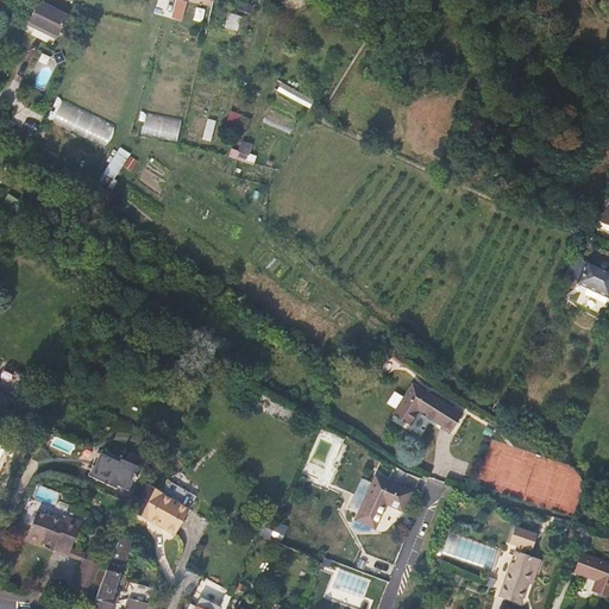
[(180,0),(179,0),(174,17),(181,19),(186,1),(180,0)]
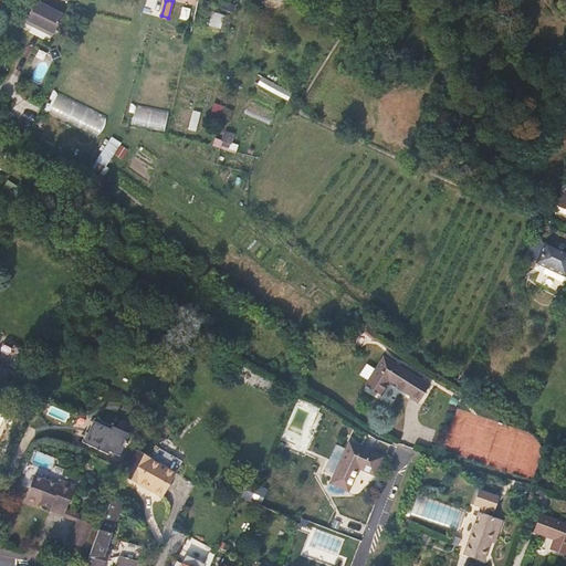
[(39,1),(29,22),(53,34),(63,13),(39,1)]
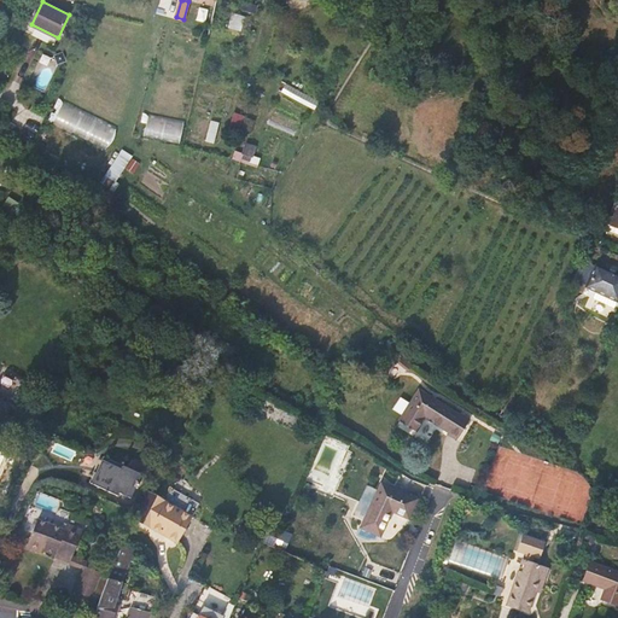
[(199,6),(197,19),(205,22),(209,9),(199,6)]
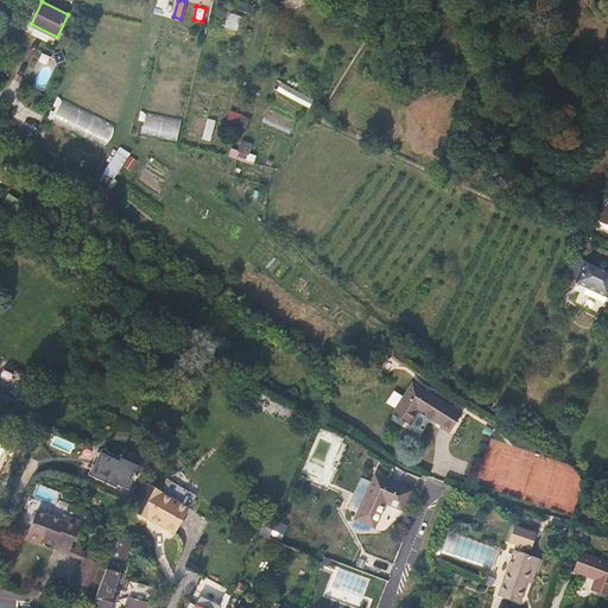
[(225,27),(239,30),(241,16),(228,12),(225,27)]
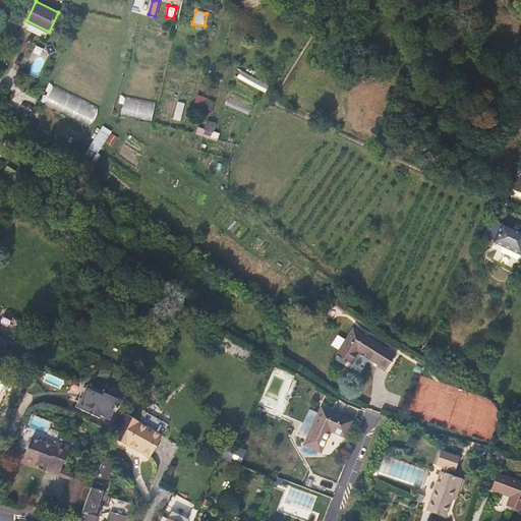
[(236,79),(267,93),(271,84),(240,71),(236,79)]
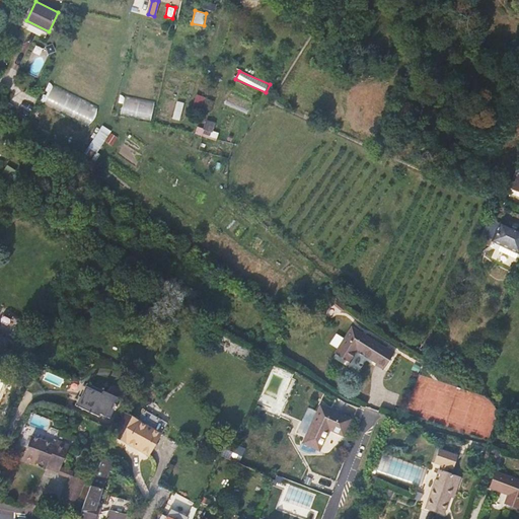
[(41,103),(89,126),(98,106),(50,84),(41,103)]
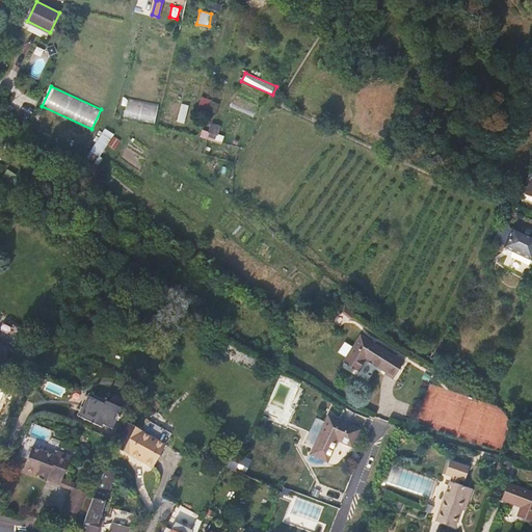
[(207,110),(211,99),(202,96),(197,108),(207,110)]
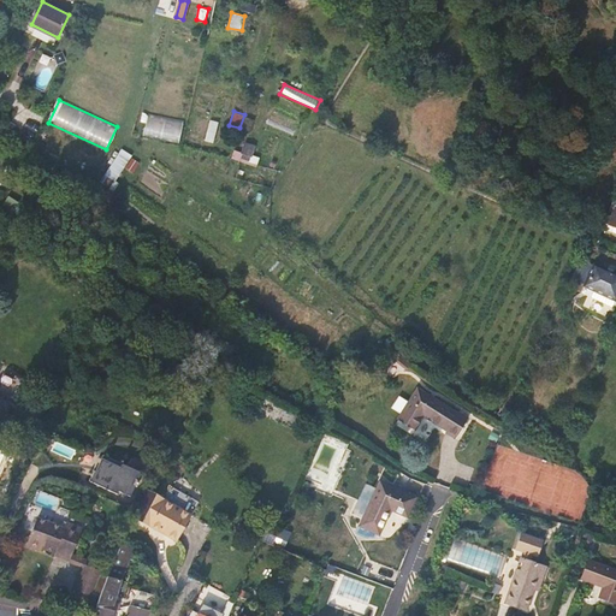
[(179,144),(184,123),(148,114),(143,136),(179,144)]
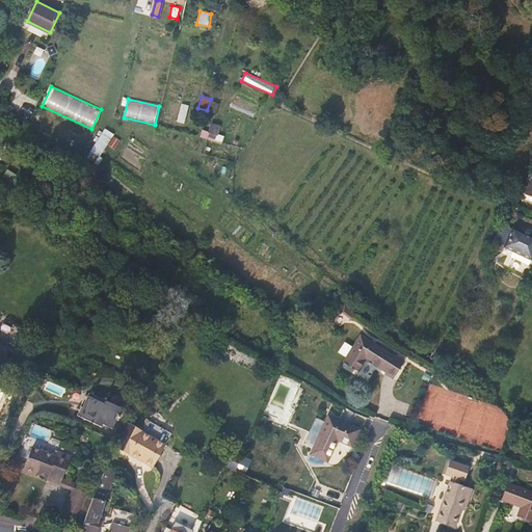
[(177,122),(185,124),(189,105),(181,103),(177,122)]
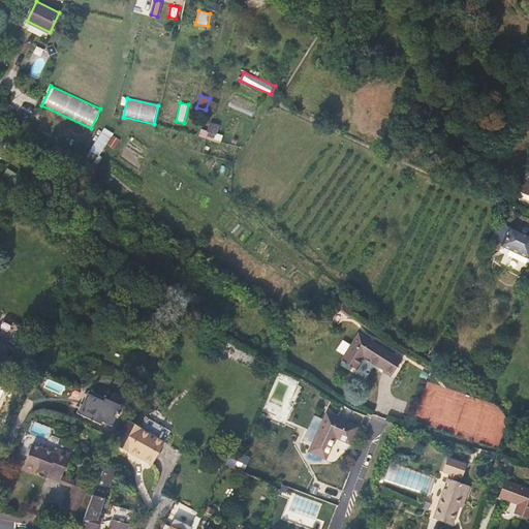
[(210,121),(208,129),(200,128),(198,135),(221,142),(223,134),(218,133),(220,124),(210,121)]
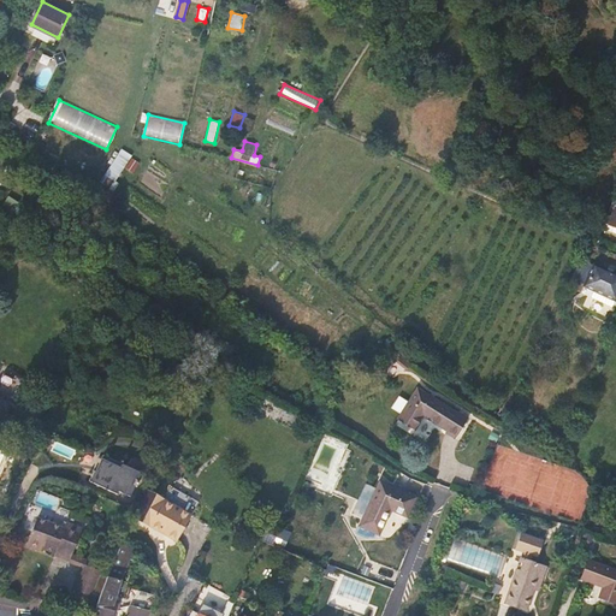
[(101,183),(112,189),(130,153),(119,148),(101,183)]
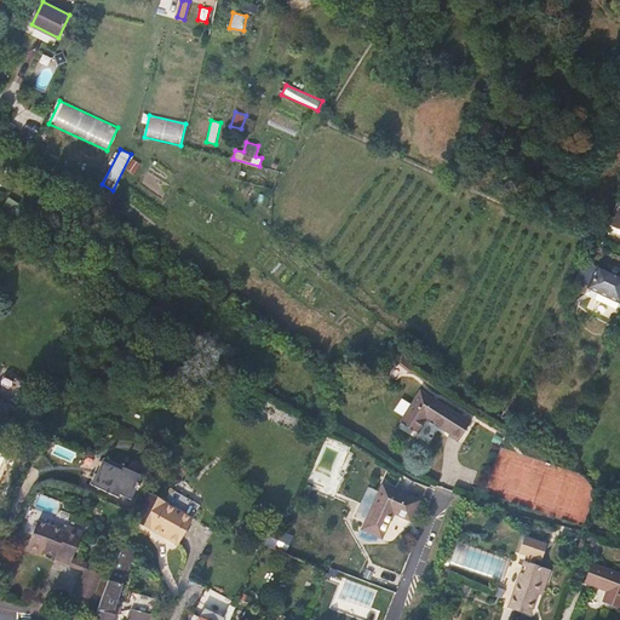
[(132,159),(126,170),(135,174),(142,164),(132,159)]
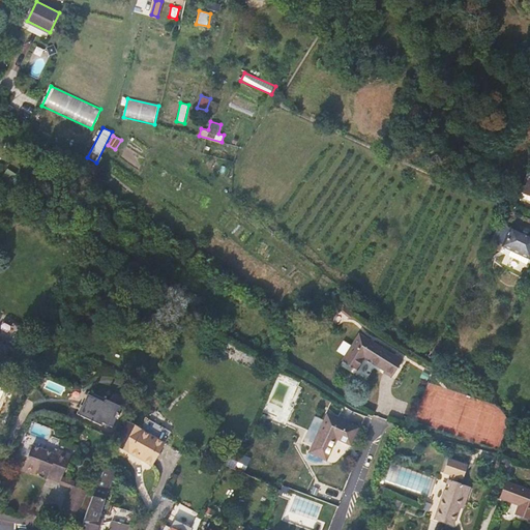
[(519,192),(521,193),(529,168),(529,167),(528,167),(519,192)]
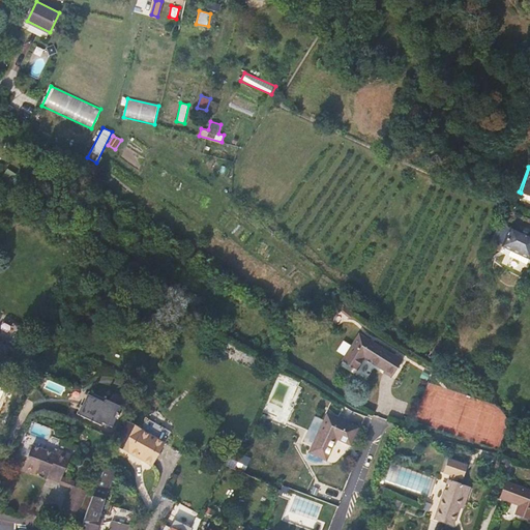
[(529,168),(521,193),(529,196),(529,168)]
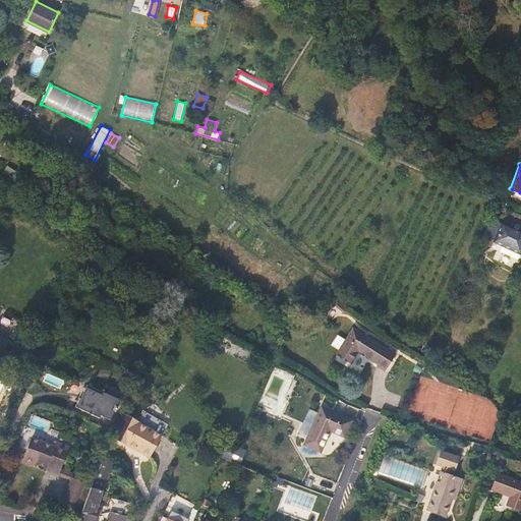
[(494,241),(498,242),(505,225),(502,224),(494,241)]
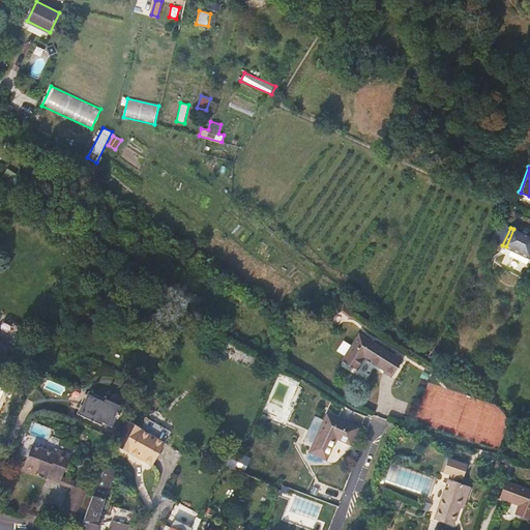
[(529,236),(513,229),(506,246),(529,258),(529,256),(529,236)]
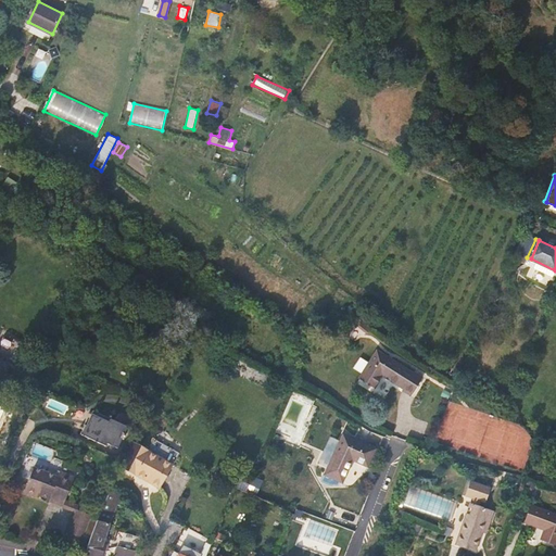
[(0,379),(3,381),(16,355),(19,356),(24,343),(22,337),(14,333),(13,337),(5,333),(0,342),(0,379)]
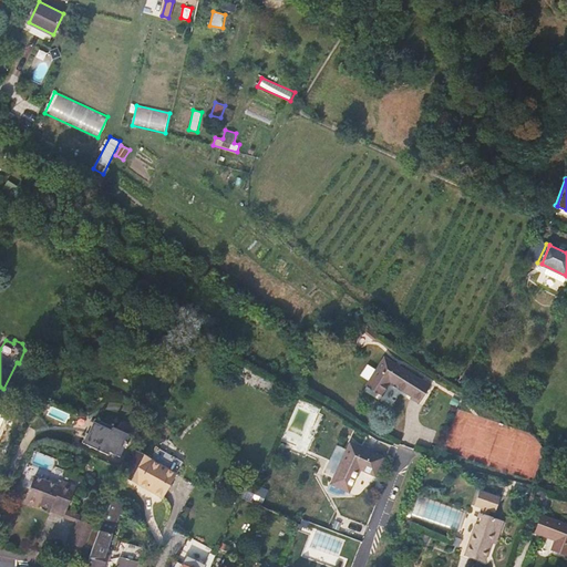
[(421,381),(383,358),(367,384),(382,393),(389,382),(415,399),(420,401),(430,383),(423,379),(421,381)]
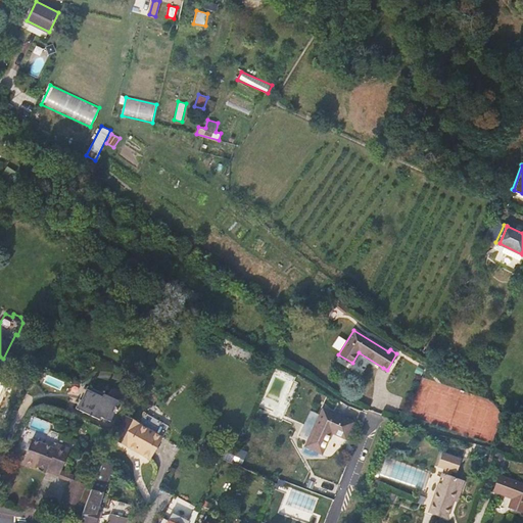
[(87,400),(93,387),(93,386),(90,385),(84,398),(87,400)]
